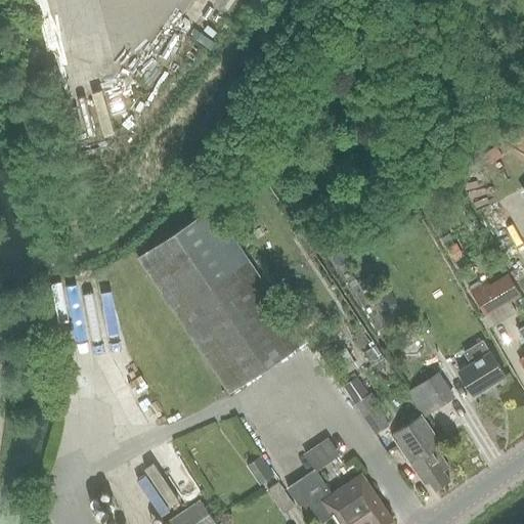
[(472,162),(478,171),(501,157),(496,147),(472,162)]
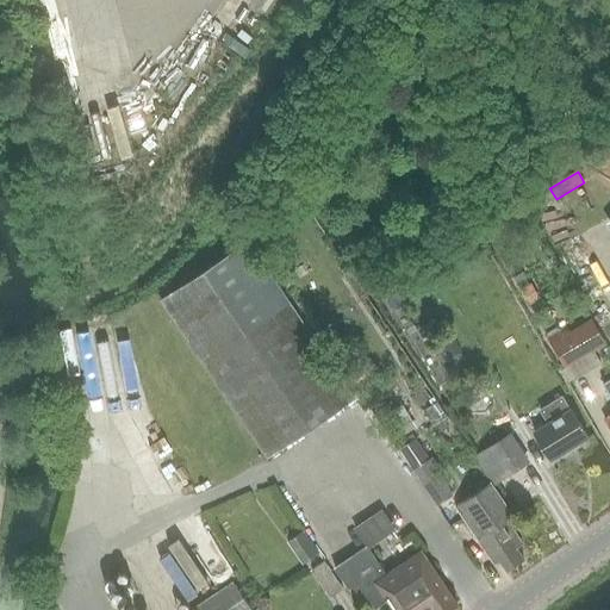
[(160,300),(267,459),(355,399),(248,241),(160,300)]
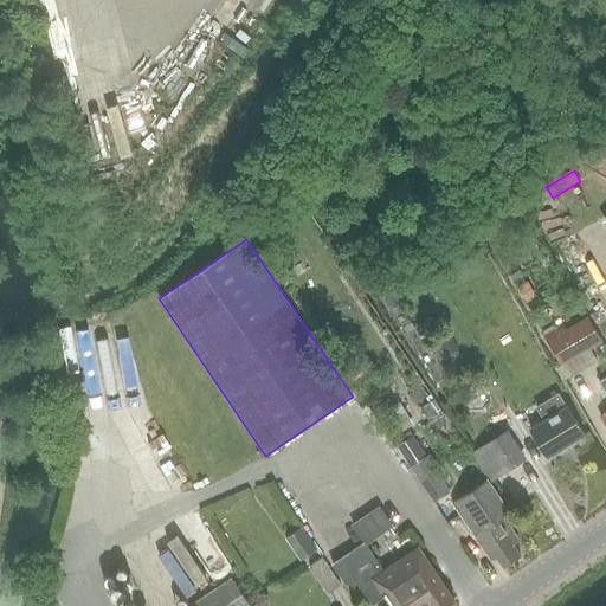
[(554,329),(546,335),(563,366),(604,342),(588,317),(556,335),(554,329)]
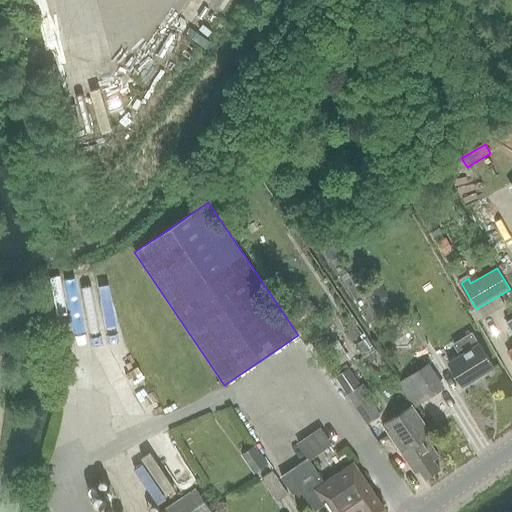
[(465,328),(432,348),(448,376),(454,372),(461,385),(493,366),(479,342),(475,345),(465,328)]
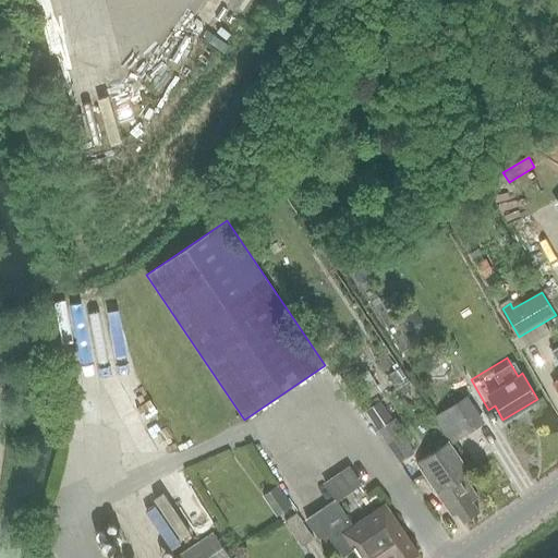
[(484,423),(466,396),(433,417),(450,445),(484,423)]
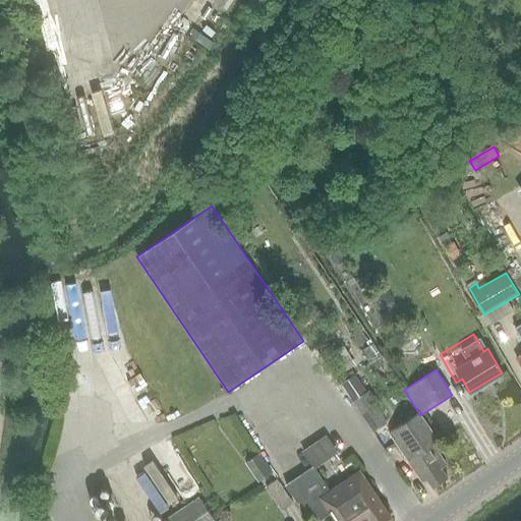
[(372,432),(387,423),(378,409),(373,403),(375,401),(368,390),(365,392),(351,370),(339,379),(342,384),(340,384),(363,418),(372,432)]
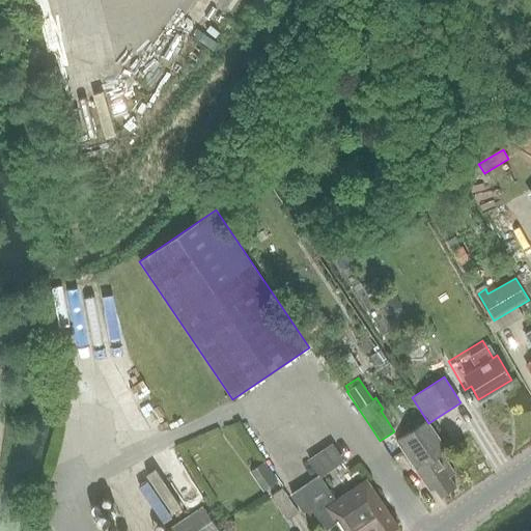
[(426,421),(396,441),(418,473),(423,470),(426,475),(421,478),(429,491),(435,487),(440,497),(455,486),(449,478),(455,475),(434,443),(439,440),(426,421)]
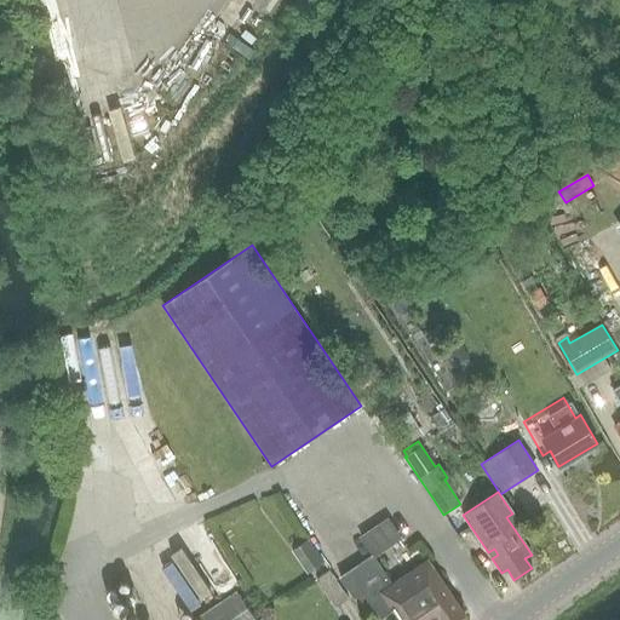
[(373,558),(374,557),(402,539),(388,518),(360,538),(372,556),(373,558)]
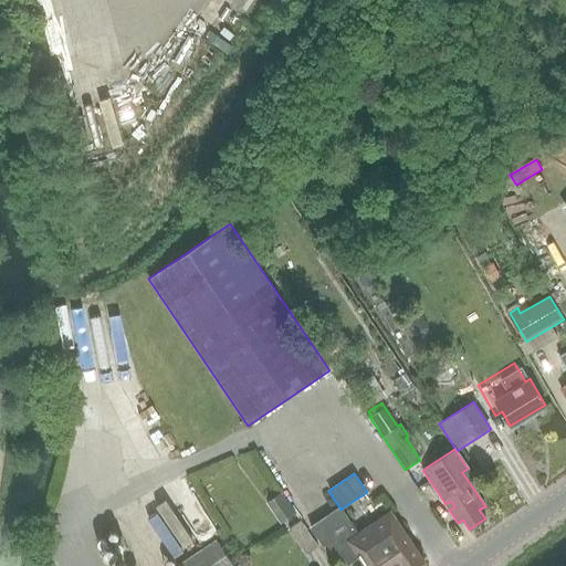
[(281,524),(295,514),(281,493),(266,503),(281,524)]
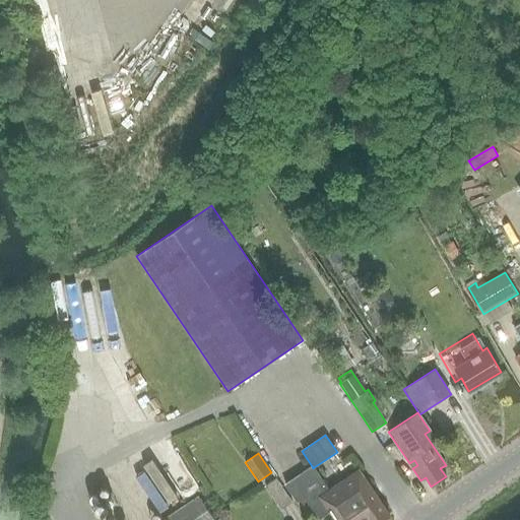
[(329,491),(314,467),(313,468),(312,466),(284,484),(296,502),(305,496),(320,518),(329,512),(334,519),(381,519),(389,515),(360,470),(346,479),(329,491)]
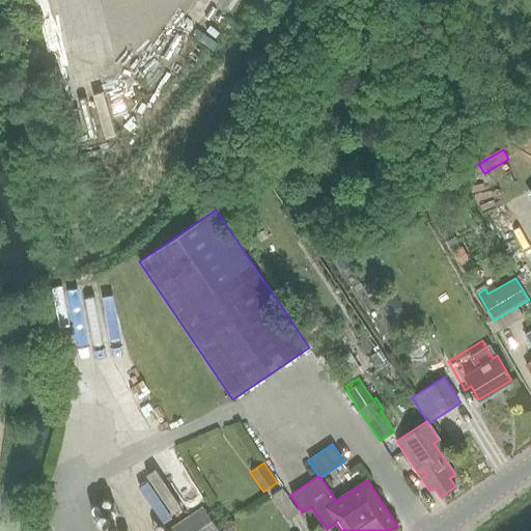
[(288,520),(298,512),(282,488),(272,496),(288,520)]
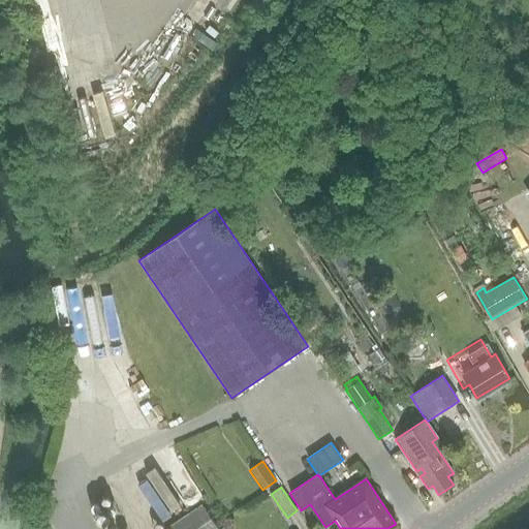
[(228,528),(226,526),(221,528),(219,528),(201,504),(166,528),(228,528)]
